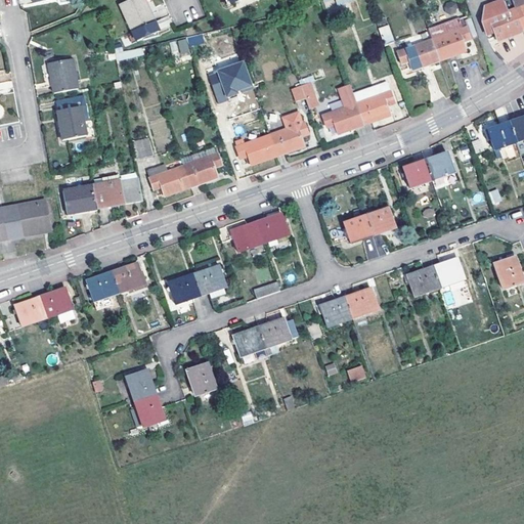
[(159,32),(144,0),(130,0),(120,4),(136,41),(159,32)]
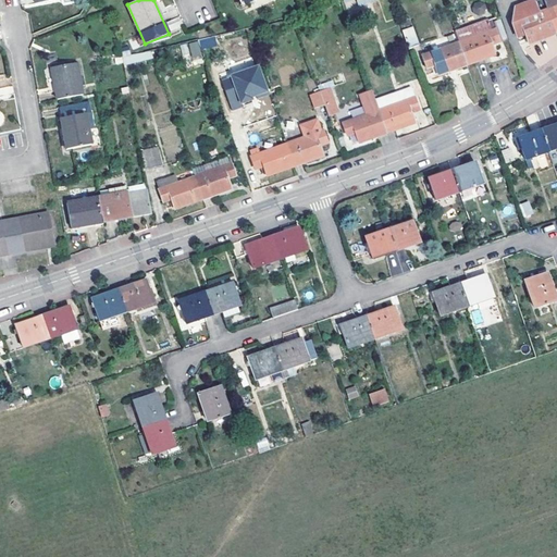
[(343,0),(347,10),(358,5),(355,0),(343,0)]
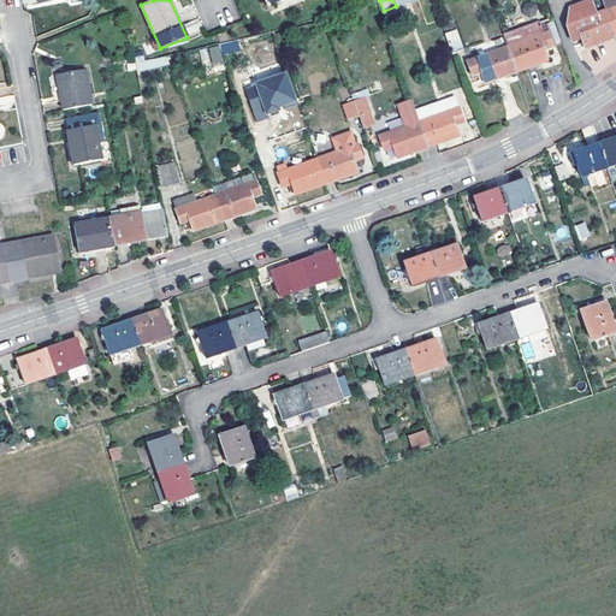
[(605,11),(600,0),(591,0),(570,7),(566,23),(573,42),(581,39),(585,47),(614,36),(605,11)]
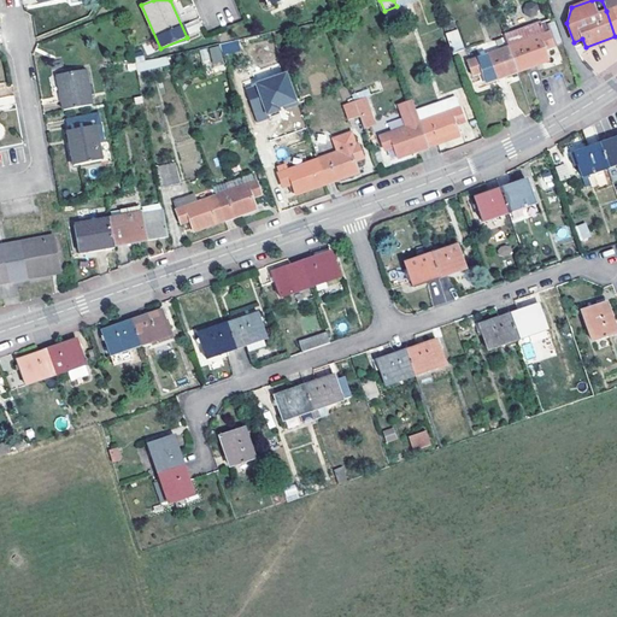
[(523,4),(524,16),(538,15),(536,3),(523,4)]
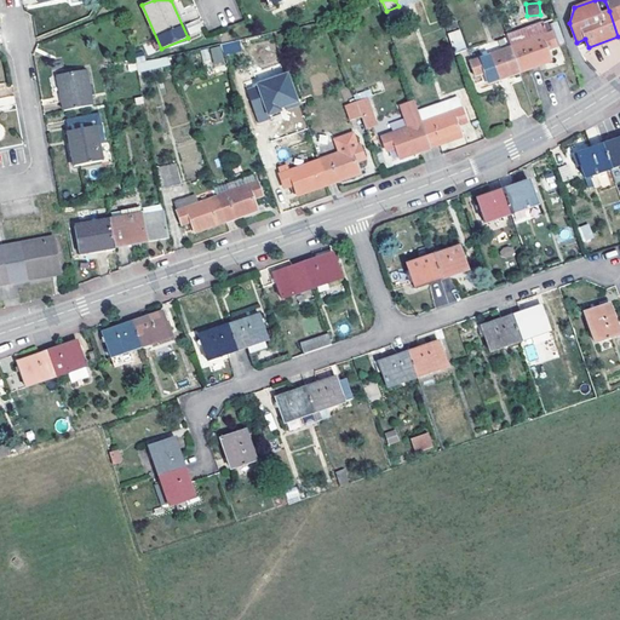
[(619,6),(609,11),(618,36),(619,34),(619,6)]
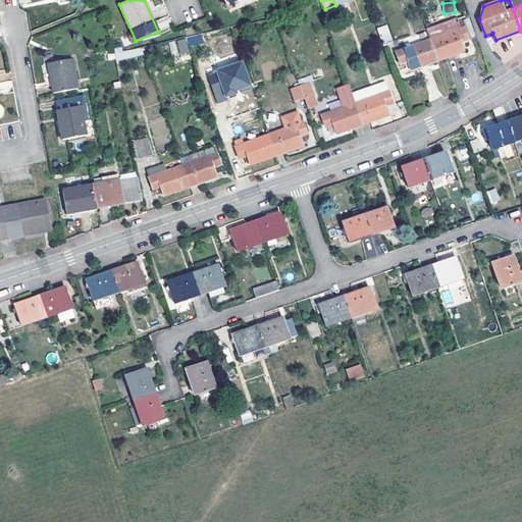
[(426,31),(430,41),(461,30),(457,18),(426,31)]
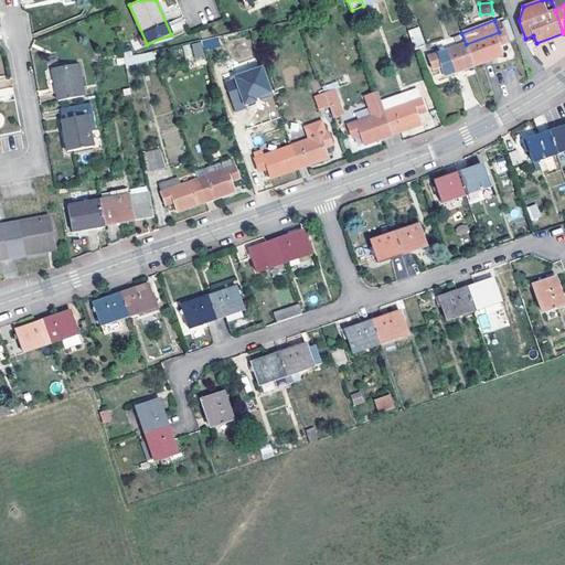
[(406,33),(403,25),(384,33),(387,40),(406,33)]
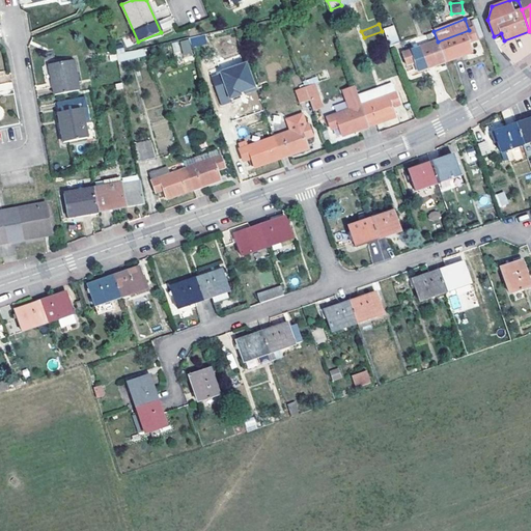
[(393,27),(384,30),(390,47),(399,43),(393,27)]
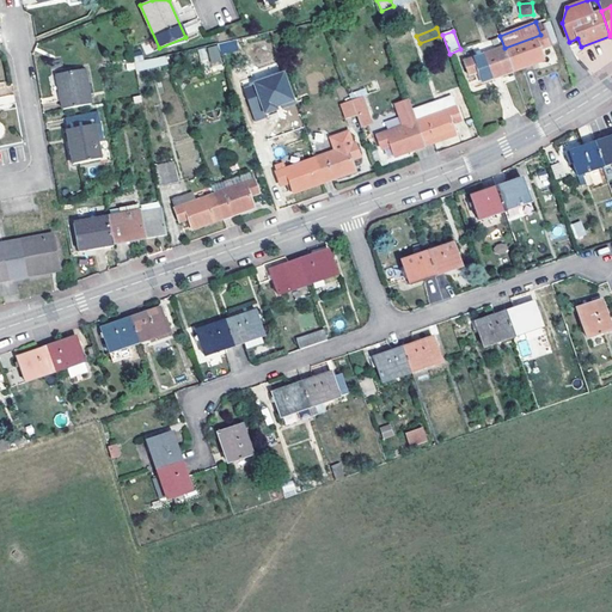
[(540,35),(505,48),(513,71),(542,60),(539,50),(548,47),(543,34),(540,35)]
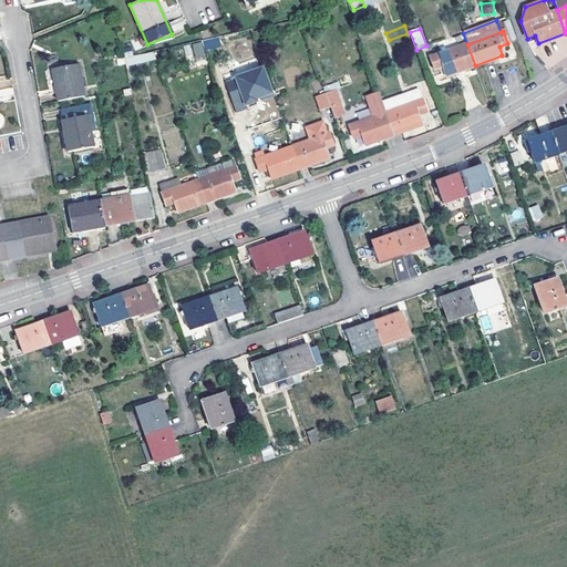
[(565,33),(538,43),(539,47),(566,37),(565,33)]
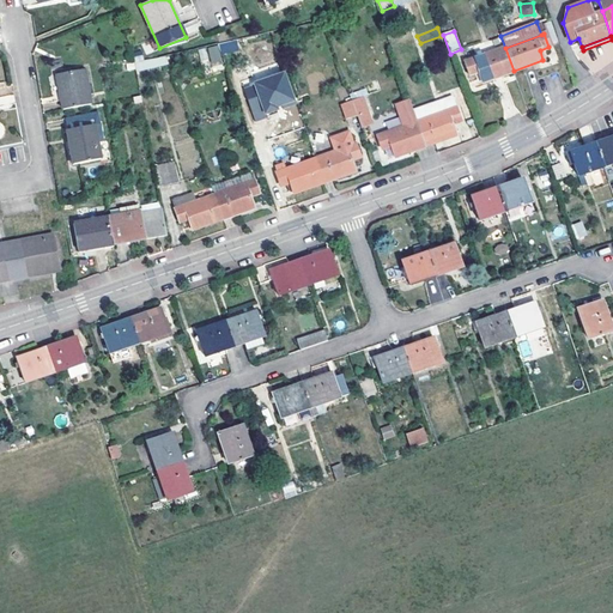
[(222,60),(220,53),(238,49),(236,40),(223,43),(224,43),(208,47),(211,62),(222,60)]
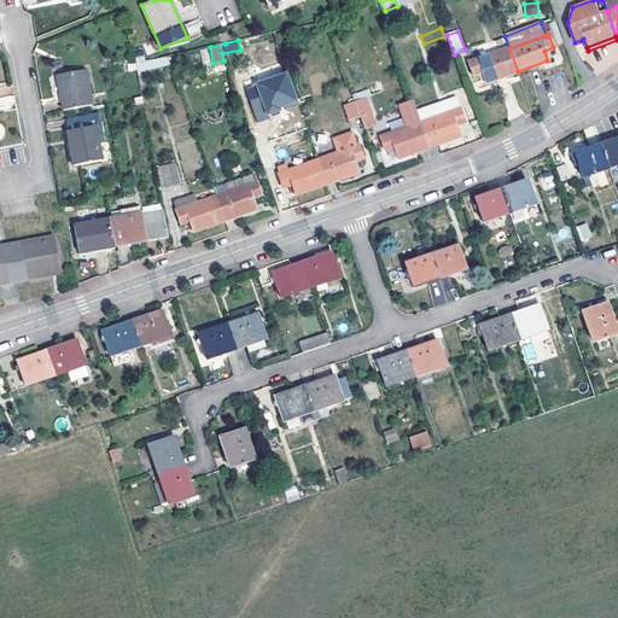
[(199,50),(203,66),(210,64),(207,48),(199,50)]
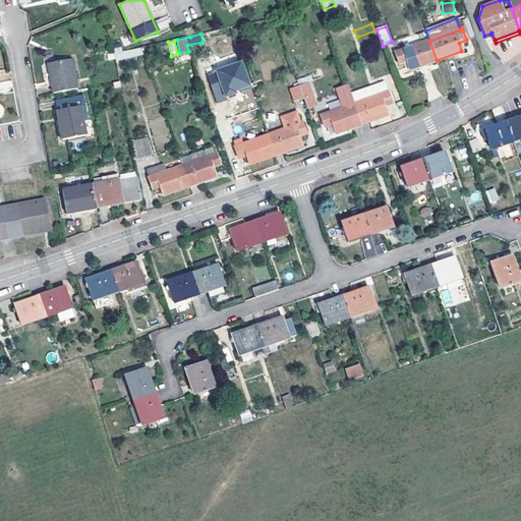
[(429,41),(396,53),(400,64),(407,61),(410,70),(437,60),(429,41)]
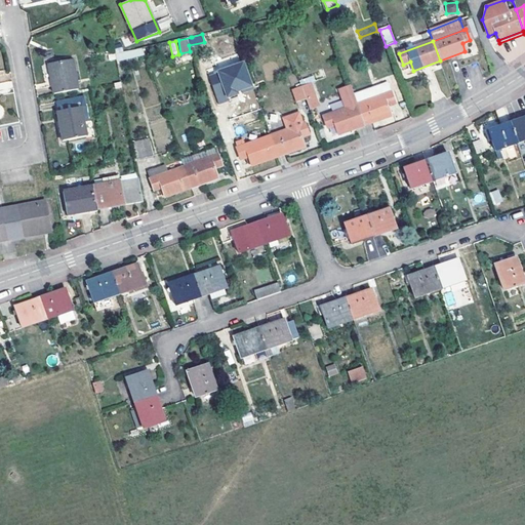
[(114,53),(116,62),(144,54),(142,48),(114,53)]
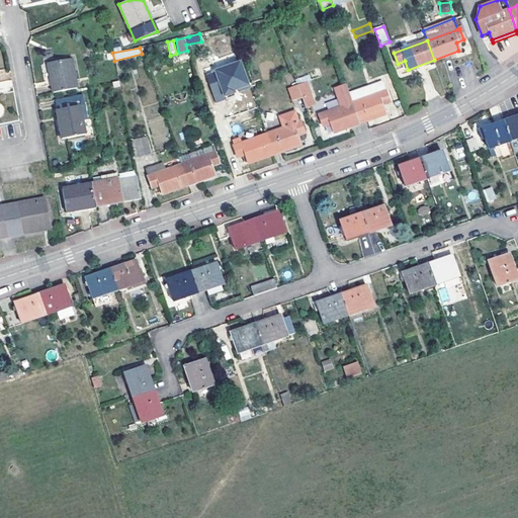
[(54,92),(77,88),(71,59),(48,64),(54,92)]
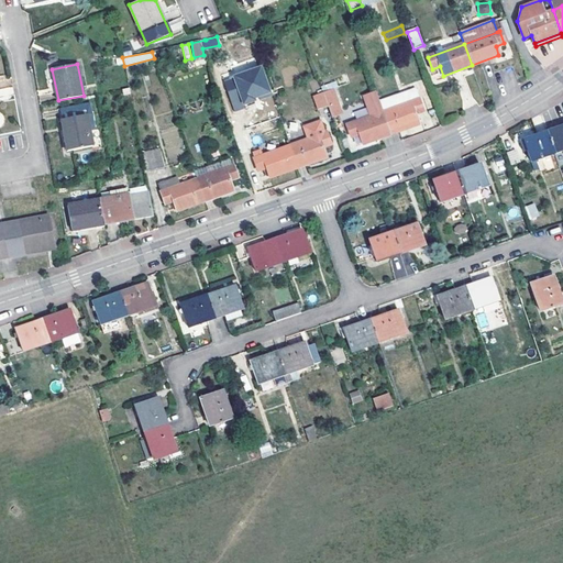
[(222,78),(232,109),(273,96),(263,65),(222,78)]
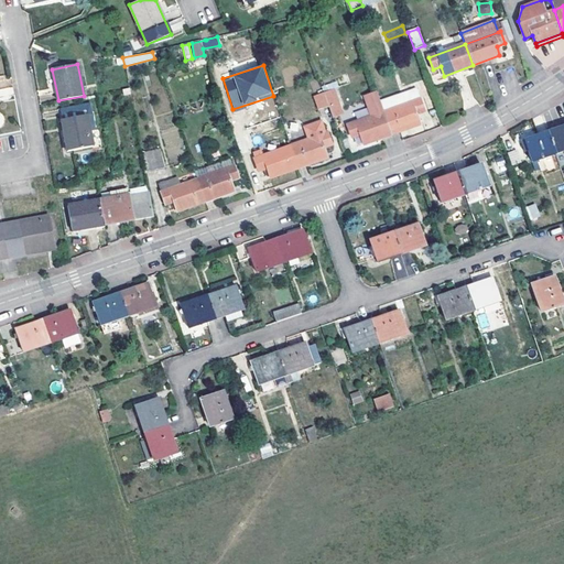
[(324,93),(328,106),(328,107),(338,104),(333,89),(324,93)]
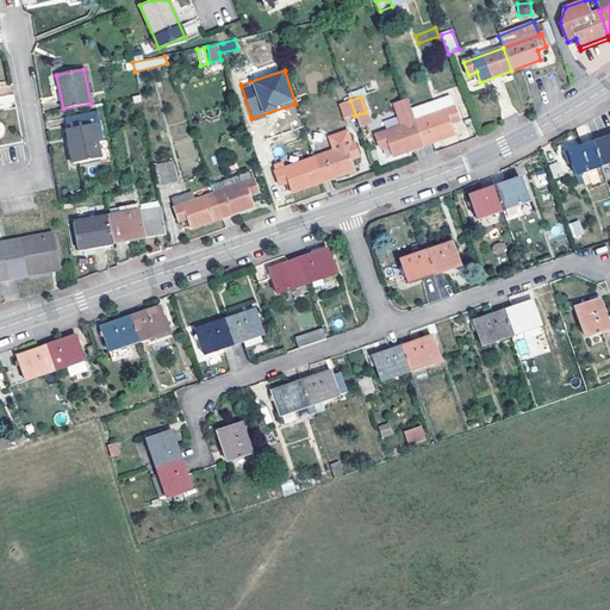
[(411,111),(415,122),(454,106),(449,97),(411,111)]
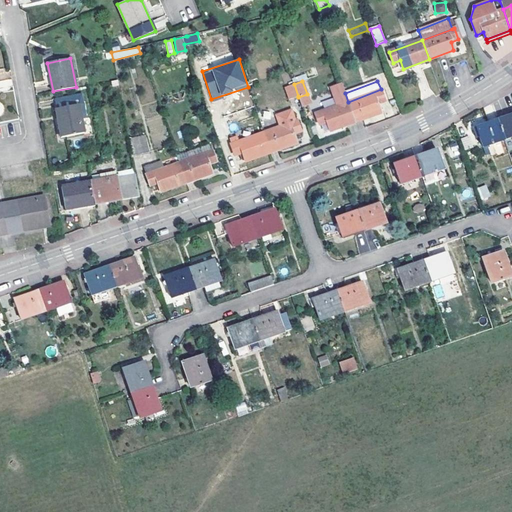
[(294,84),(285,87),(290,100),(298,96),(294,84)]
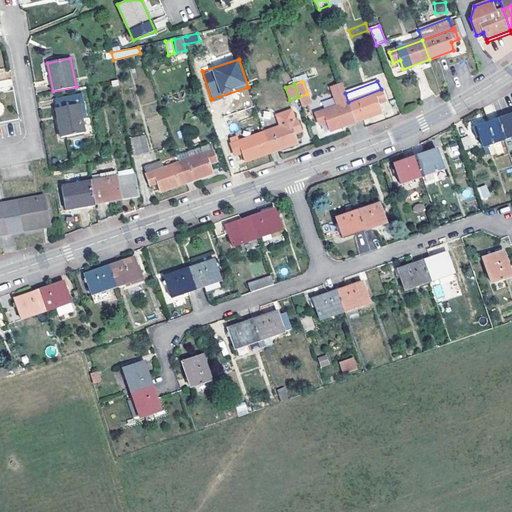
[(330,132),(356,122),(348,102),(345,93),(342,85),(331,89),(338,105),(315,114),(320,125),(327,123),(330,132)]
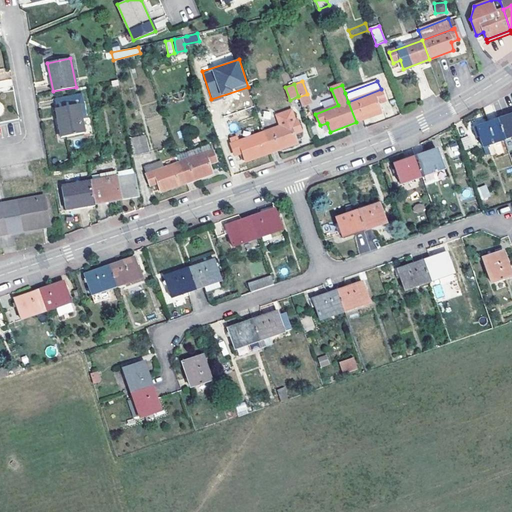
[(385,101),(381,89),(348,102),(356,122),(381,113),(377,104),(385,101)]
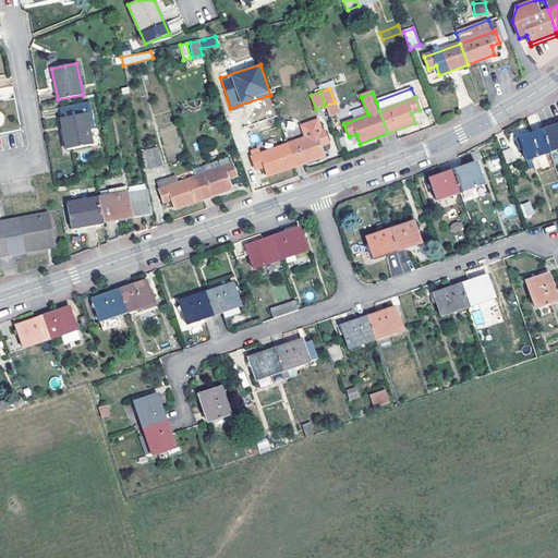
[(94,129),(88,101),(60,108),(68,149),(92,145),(88,130),(94,129)]
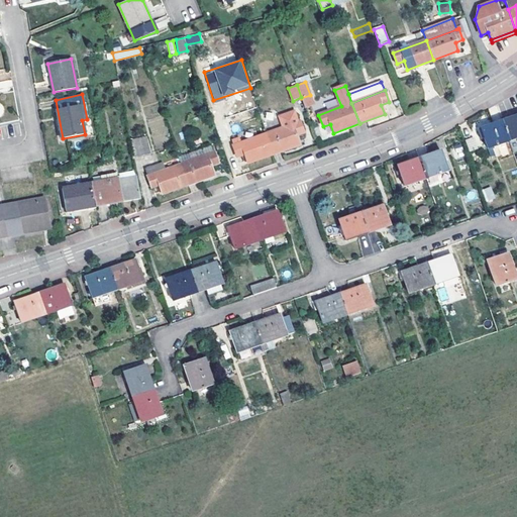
[(314,106),(310,95),(301,98),(305,109),(314,106)]
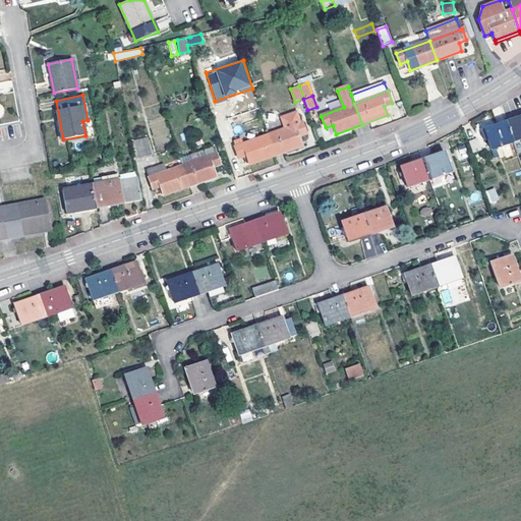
[(520,117),(506,122),(513,142),(520,139),(520,117)]
